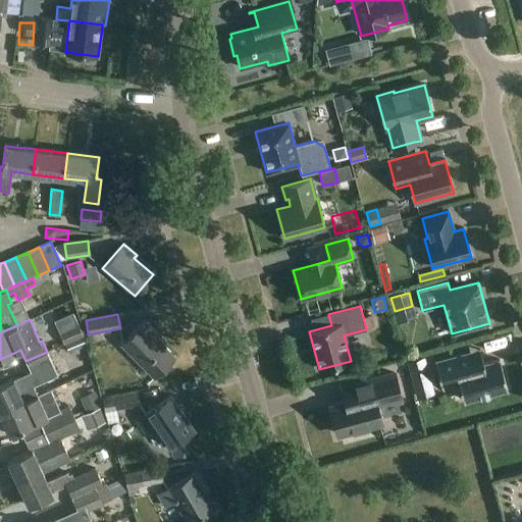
[(154,377),(174,357),(156,337),(160,334),(145,319),(120,344),(154,377)]
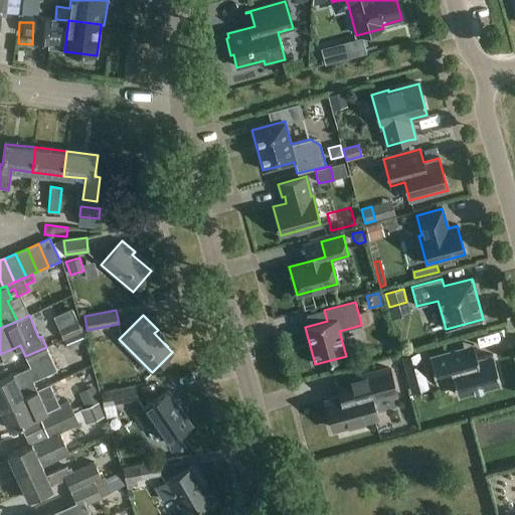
[(59,328),(63,340),(81,333),(77,321),(59,328)]
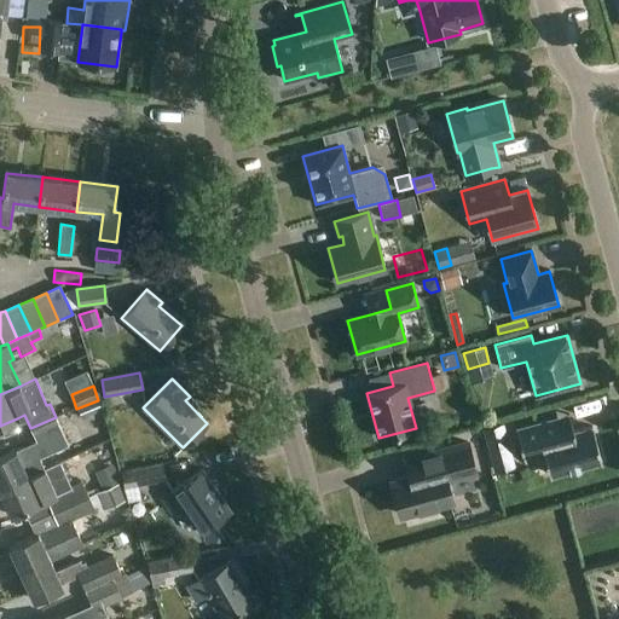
[(30,428),(36,440),(61,429),(56,417),(30,428)]
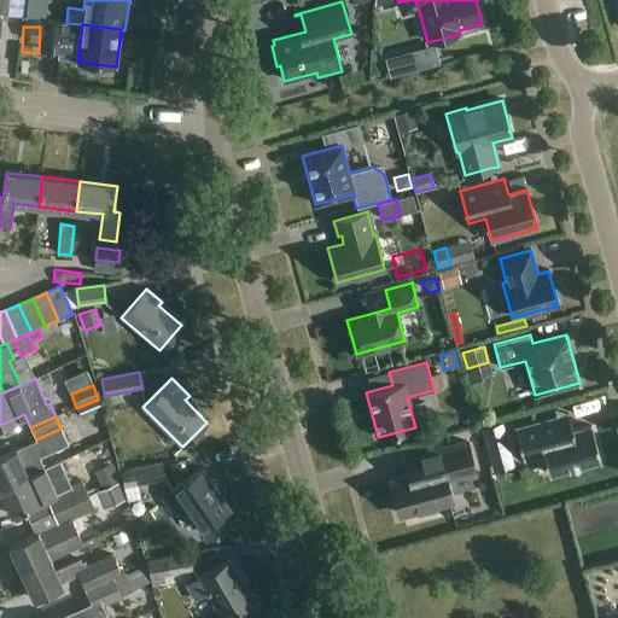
[(547,438),(543,421),(514,429),(523,459),(542,453),(548,474),(566,470),(571,472),(581,470),(583,465),(600,460),(590,426),(571,431),(547,438)]
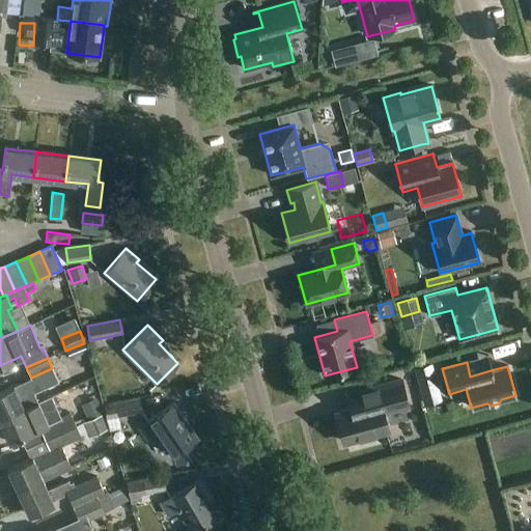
[(418,383),(430,380),(425,364),(414,367),(418,383)]
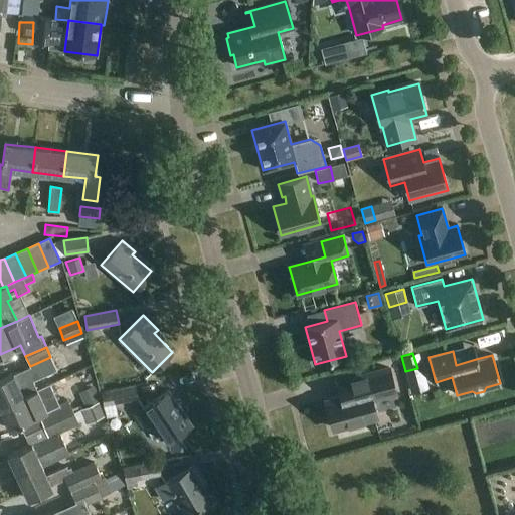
[(0,379),(0,406),(36,390),(32,381),(56,370),(50,357),(30,366),(26,368),(14,374),(13,374),(0,379)]
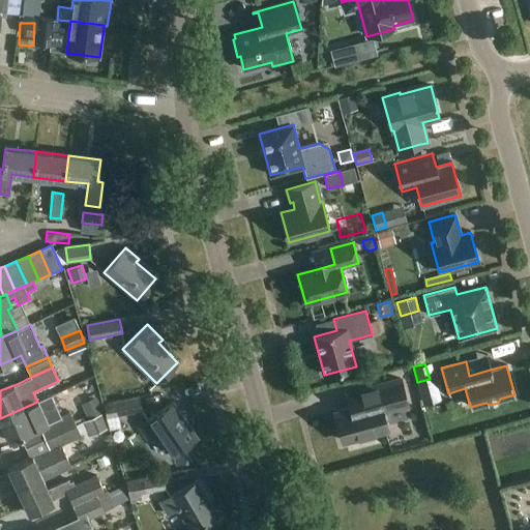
[(334,412),(343,442),(384,431),(380,414),(409,406),(402,377),(389,380),(361,387),(365,404),(349,408),(334,412)]
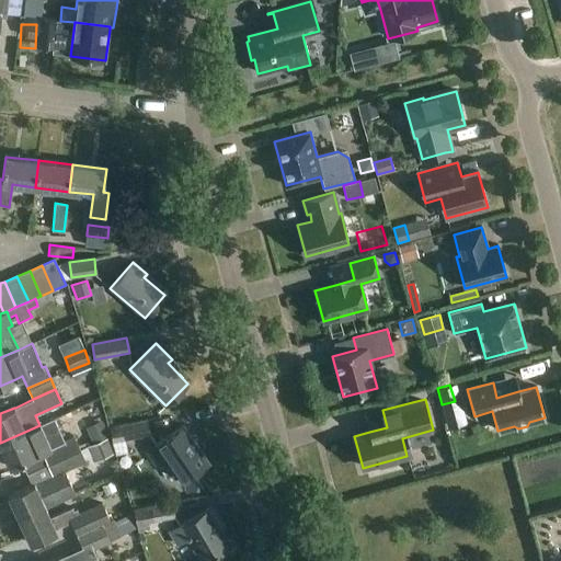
[(0,445),(10,467),(21,462),(43,453),(47,464),(80,449),(78,446),(75,438),(65,443),(54,419),(39,425),(0,443),(0,445)]
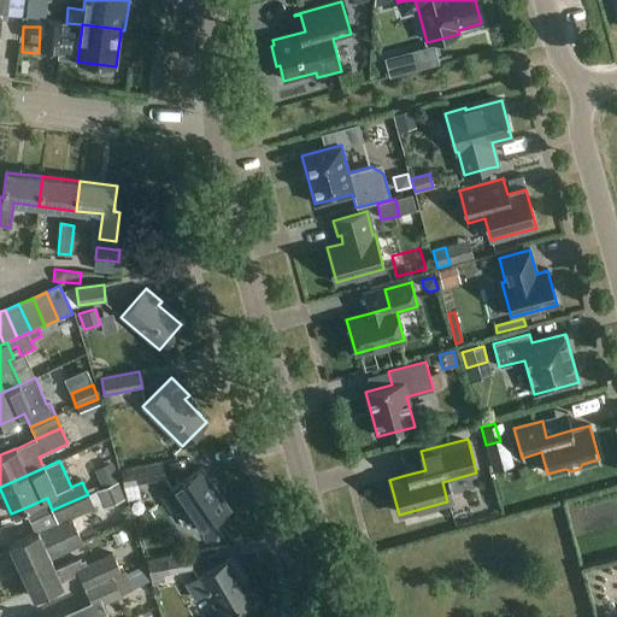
[(101,487),(119,479),(112,462),(94,470),(101,487)]
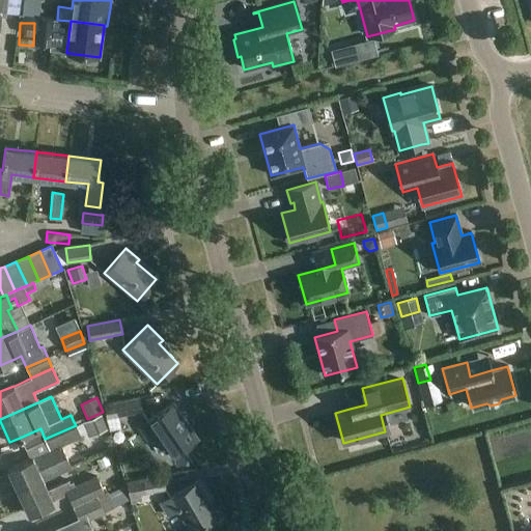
[(104,404),(107,418),(117,416),(141,412),(139,398),(104,404)]
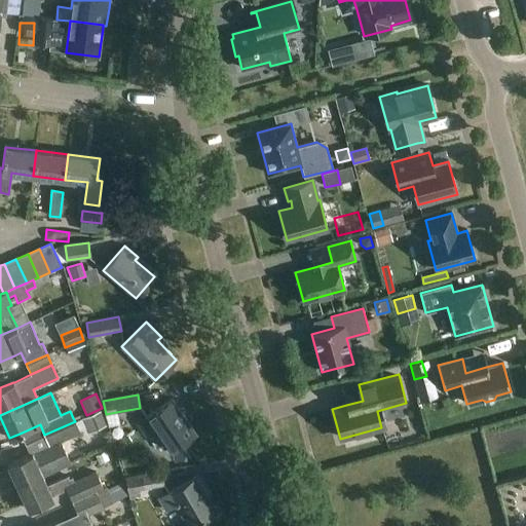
[(154,429),(170,452),(195,435),(172,400),(137,423),(145,436),(154,429)]
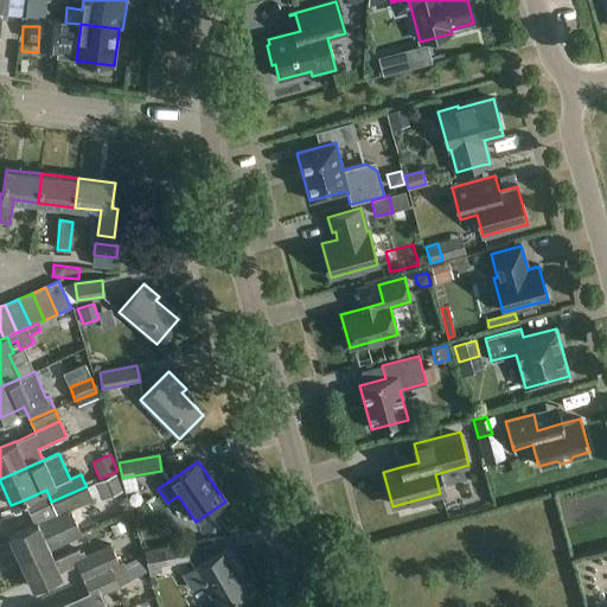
[(101,500),(123,490),(116,473),(94,484),(101,500)]
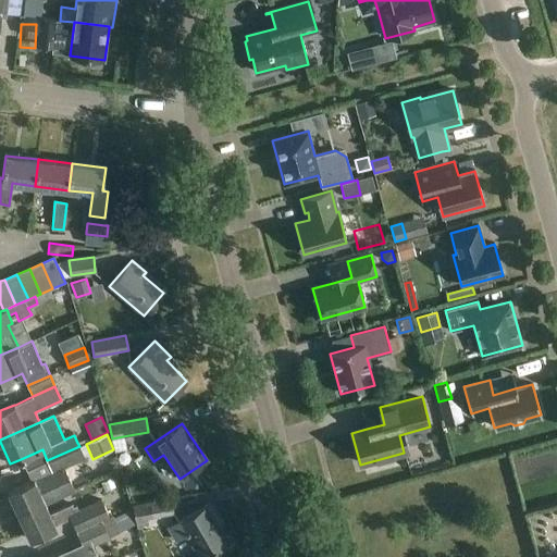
[(8,492),(20,516),(47,504),(64,496),(74,491),(64,469),(85,459),(79,446),(47,460),(51,471),(35,479),(8,492)]
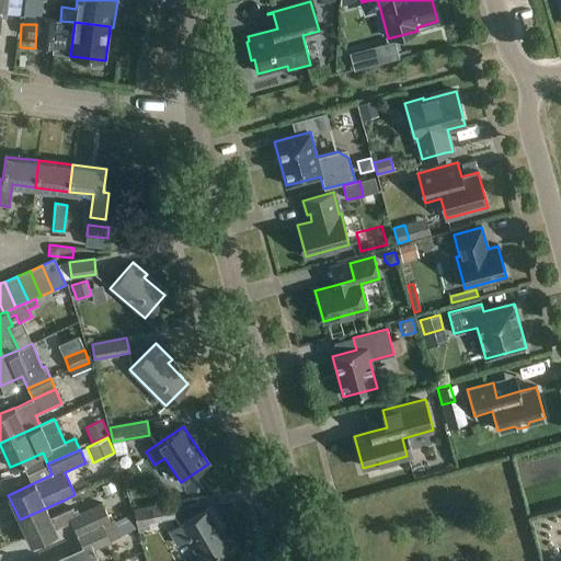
[(112,481),(101,485),(105,495),(116,490),(112,481)]
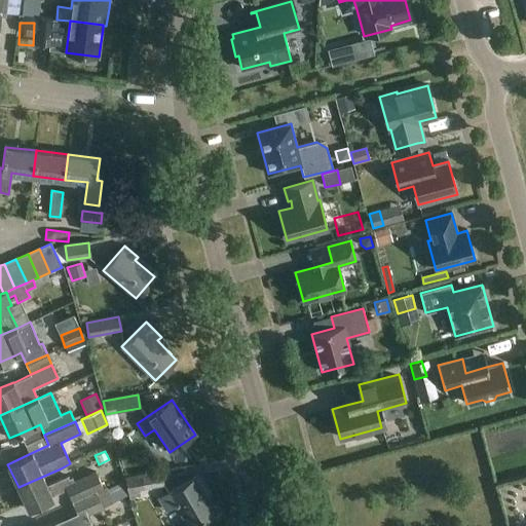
[(161,471),(125,477),(125,480),(127,491),(128,495),(128,497),(140,495),(138,489),(163,484),(161,471)]
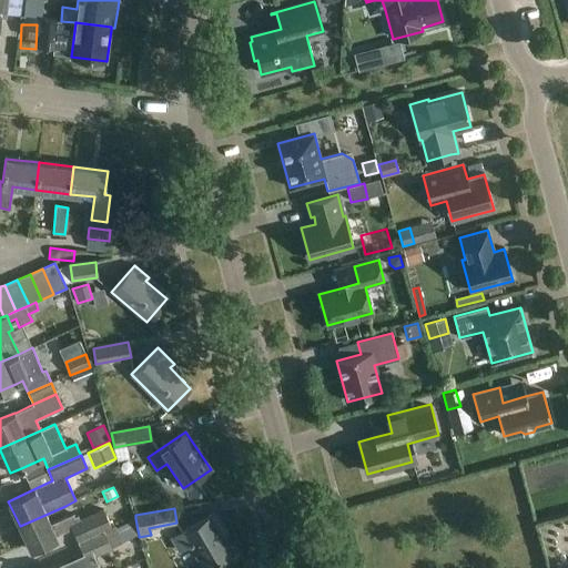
[(48,514),(20,526),(31,550),(58,537),(57,536),(72,529),(78,543),(79,543),(111,527),(103,509),(80,519),(79,515),(74,517),(73,514),(52,524),(48,514)]
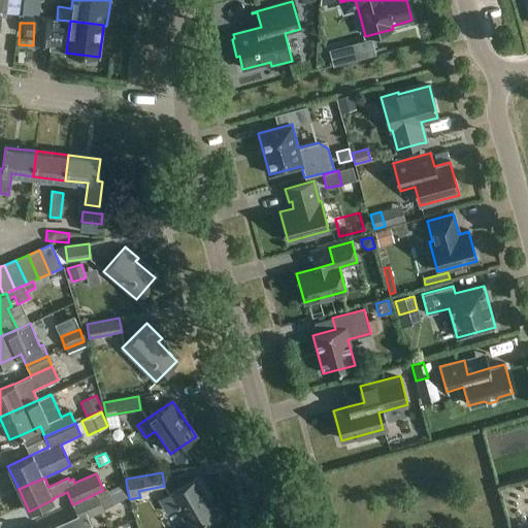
[(192,527),(218,514),(197,479),(160,500),(167,513),(177,505),(189,527),(192,527)]
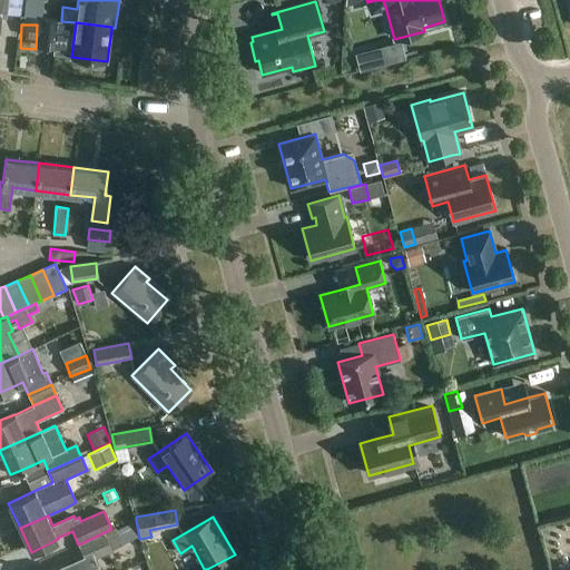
[(51,569),(91,569),(99,567),(96,558),(112,551),(112,549),(120,546),(120,544),(115,530),(114,528),(111,529),(79,544),(78,544),(84,556),(67,563),(55,569),(51,569)]
